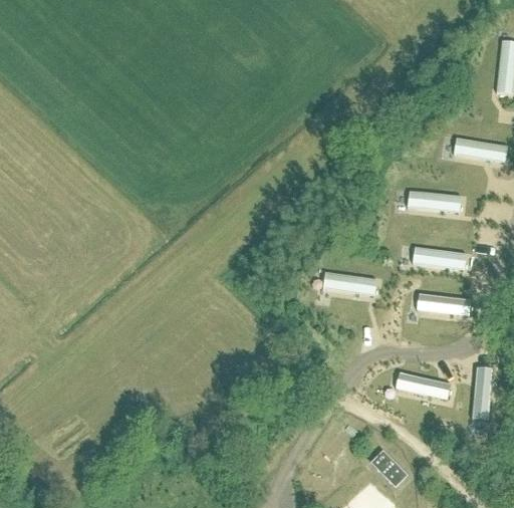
[(512,93),(513,75),(513,40),(502,39),(496,91),(512,93)]
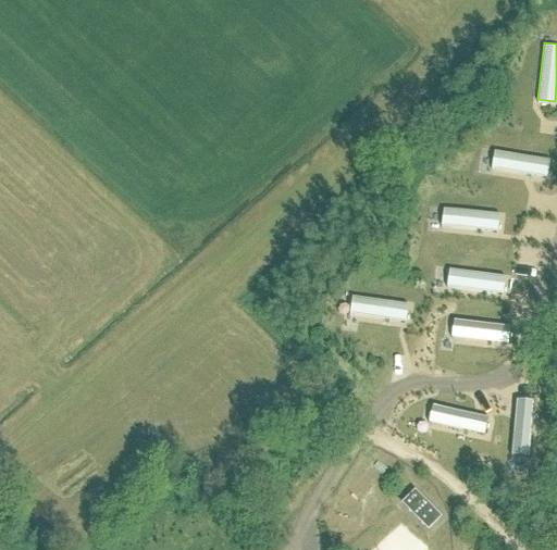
[(551,158),(494,149),(492,165),(547,175),(551,158)]
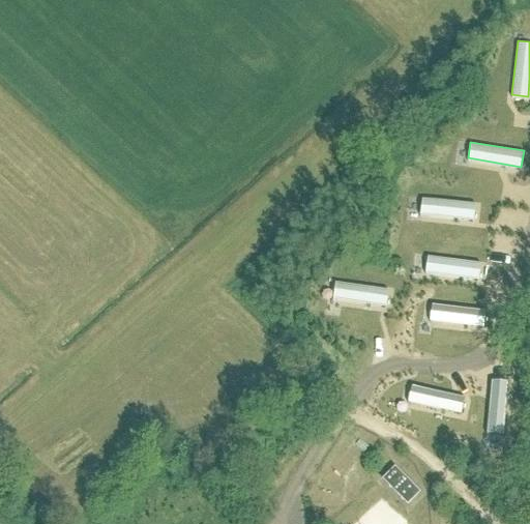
[(475,202),(421,196),(420,212),(473,217),(475,202)]
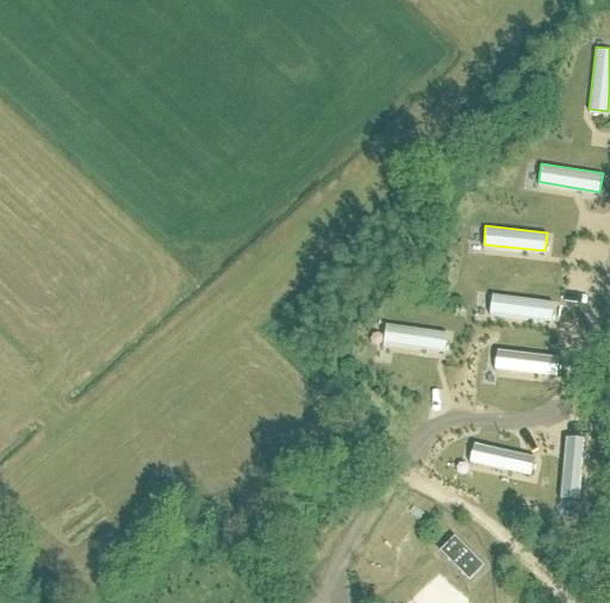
[(553,300),(492,292),(490,311),(551,318),(553,300)]
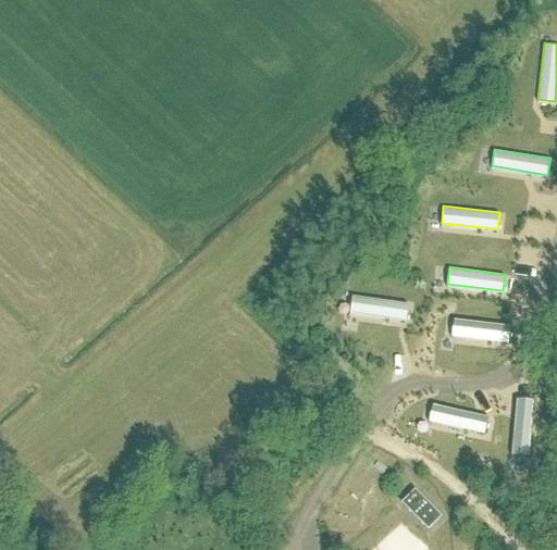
[(408,302),(353,294),(350,311),(406,319),(408,302)]
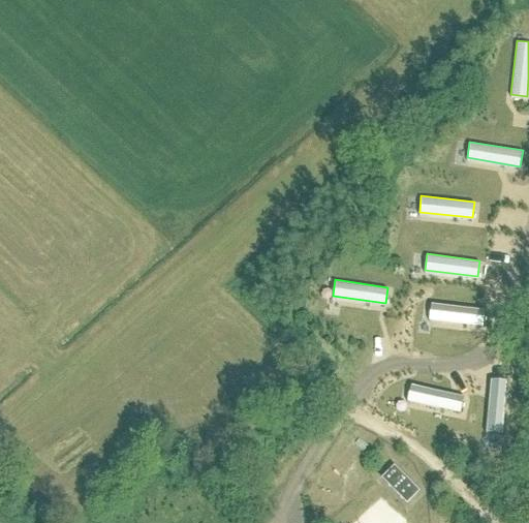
[(484,307),(431,301),(429,317),(483,324),(484,307)]
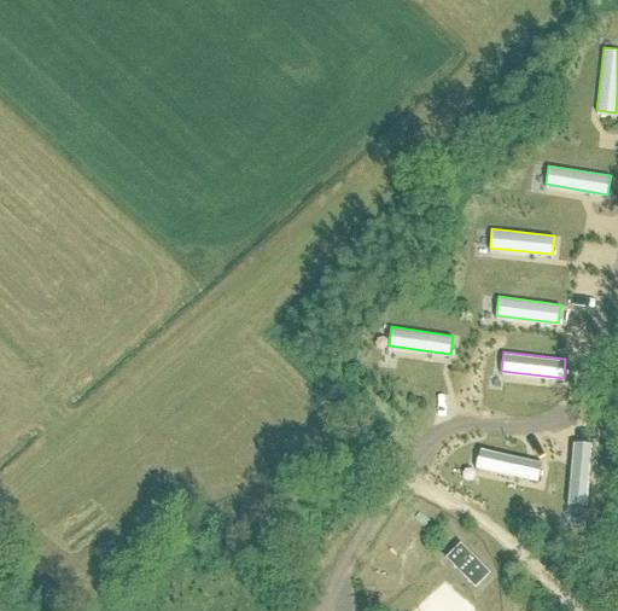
[(587,504),(592,442),(573,440),(567,502),(587,504)]
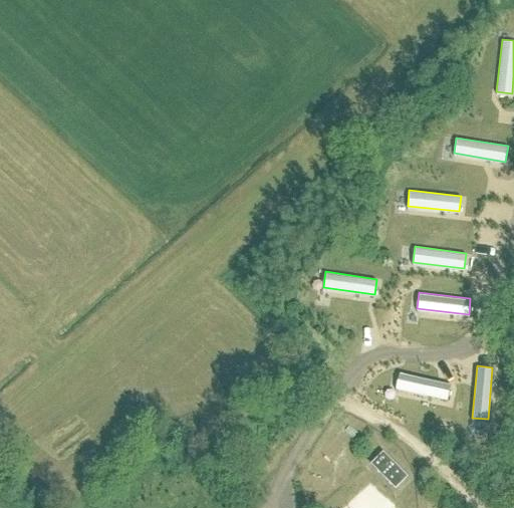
[(450,383),(400,371),(396,387),(447,398),(450,383)]
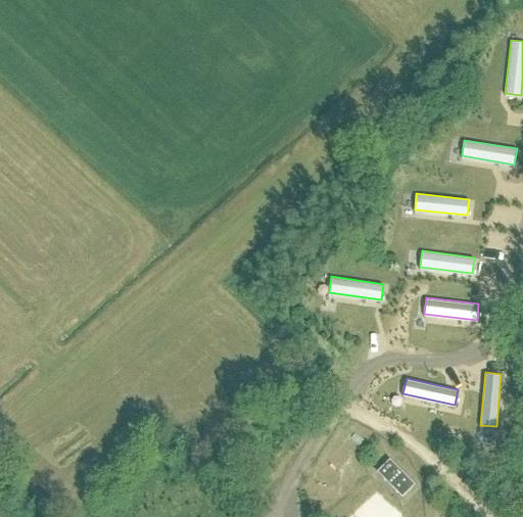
[(389,460),(377,472),(401,498),(414,485),(389,460)]
